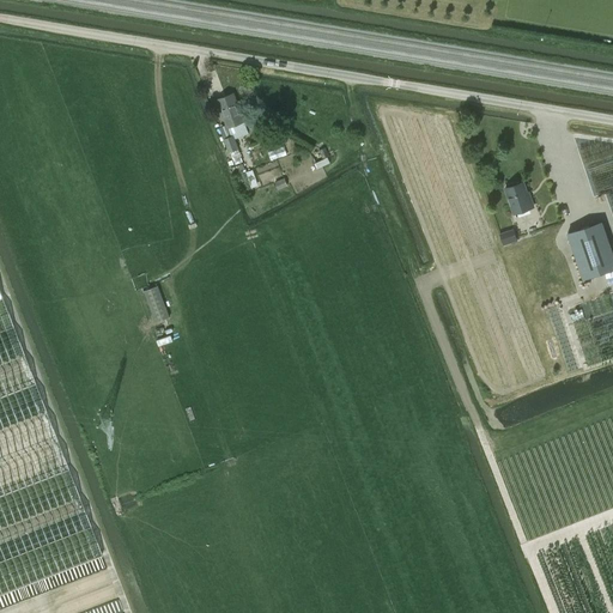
[(244,121),(234,93),(217,99),(228,127),(234,125),(238,138),(249,134),(244,121)]
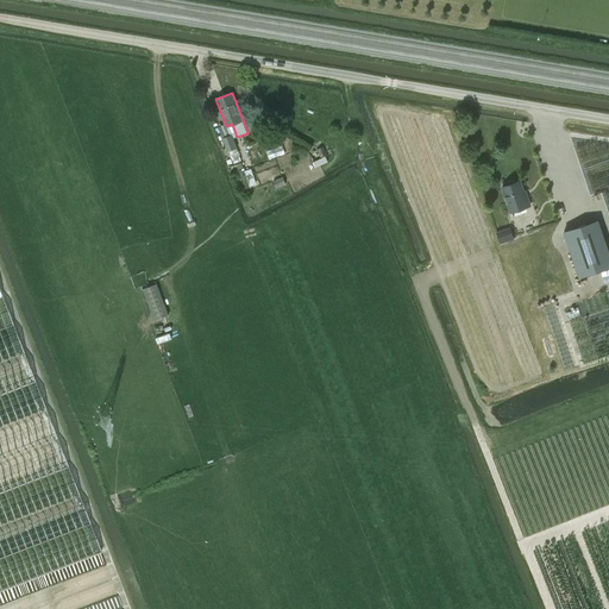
[(242,161),(239,156),(239,155),(237,148),(232,135),(223,138),(228,151),(232,158),(233,163),(242,161)]
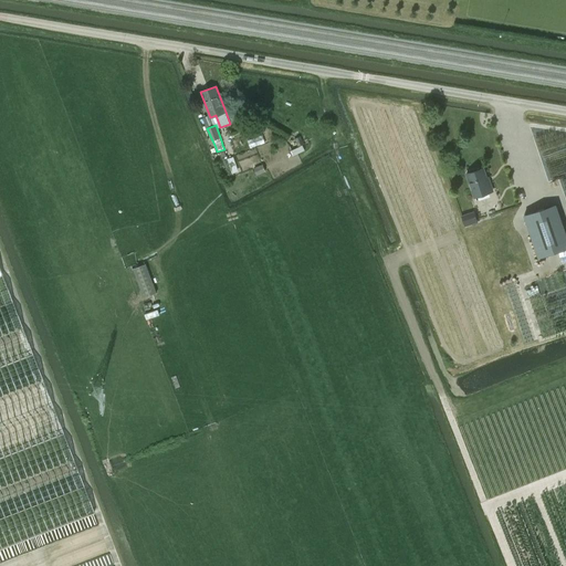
[(301,136),(294,138),(297,147),(290,152),(293,156),(304,149),(302,145),(303,144),(301,136)]
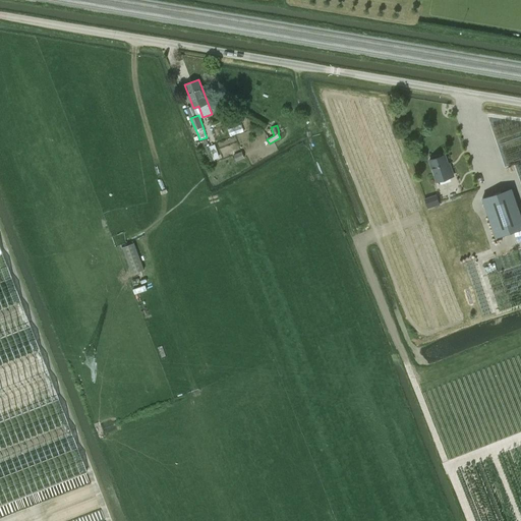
[(234,155),(237,161),(244,158),(242,151),(234,155)]
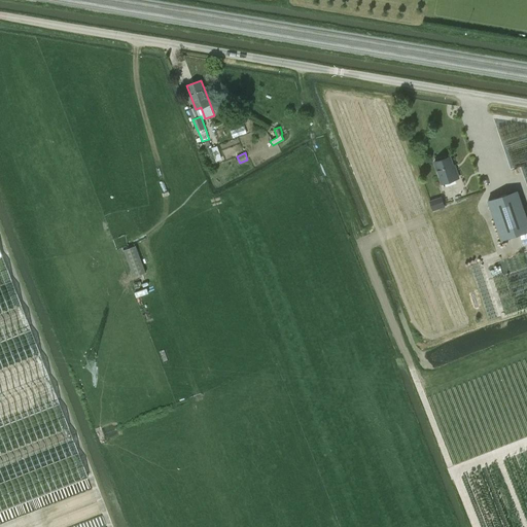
[(454,170),(450,156),(445,159),(442,156),(435,159),(435,162),(434,162),(442,183),(458,177),(456,169),(454,170)]
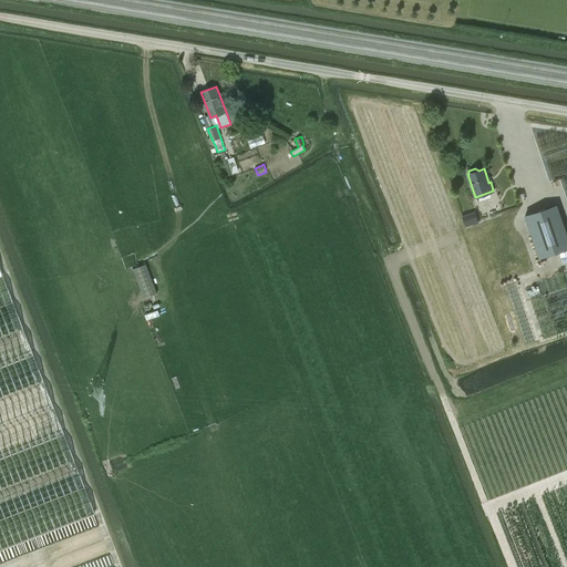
[(566,236),(556,205),(525,216),(539,258),(566,248),(566,236)]
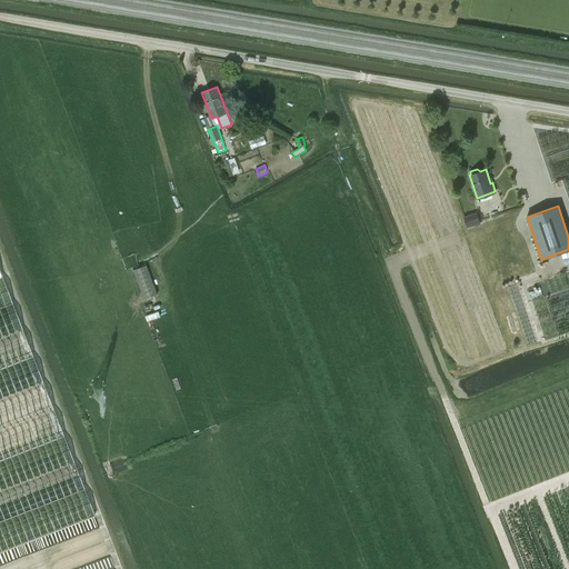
[(467,226),(480,221),(477,212),(463,217),(467,226)]
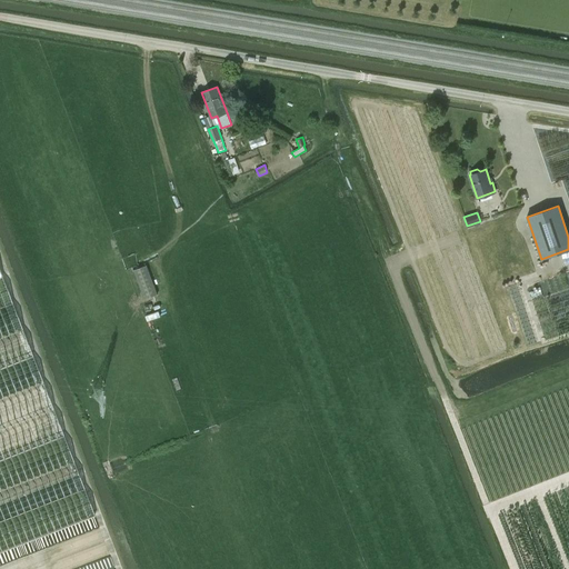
[(133,269),(145,299),(158,293),(147,263),(133,269)]
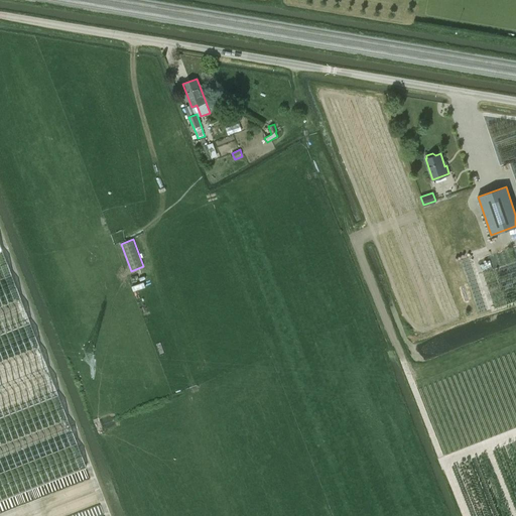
[(0,500),(86,468),(0,246),(0,500)]
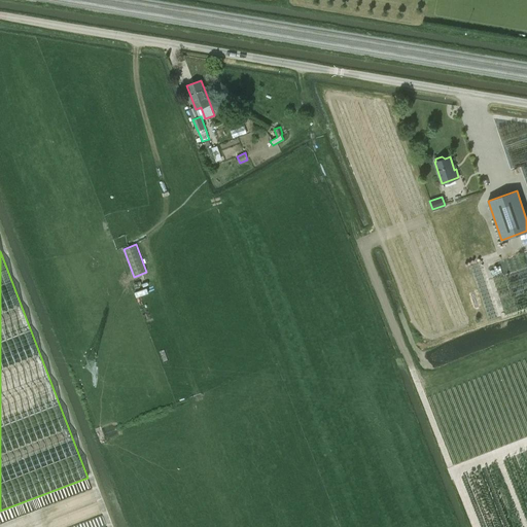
[(526,526),(526,451),(460,473),(465,490),(464,491),(461,489),(472,526),(526,526)]
